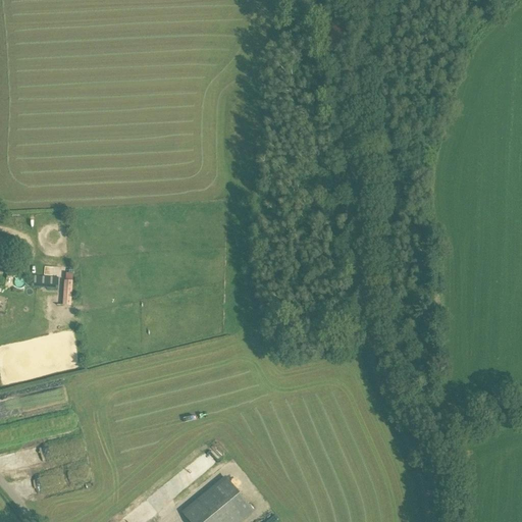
[(21,292),(27,283),(12,274),(7,282),(21,292)]
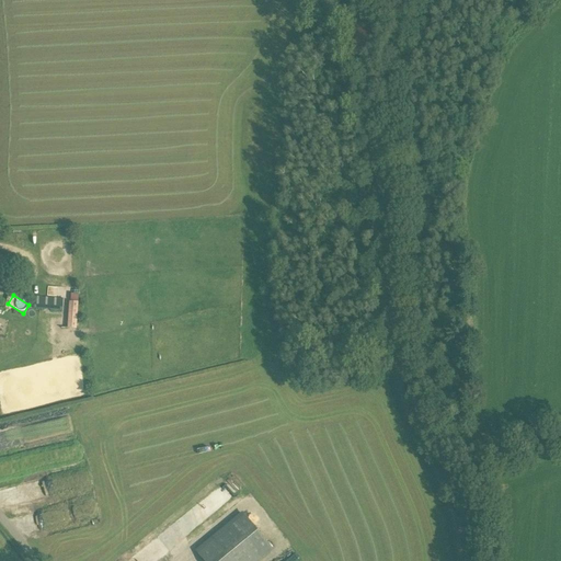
[(61,311),(63,298),(34,296),(33,309),(61,311)]
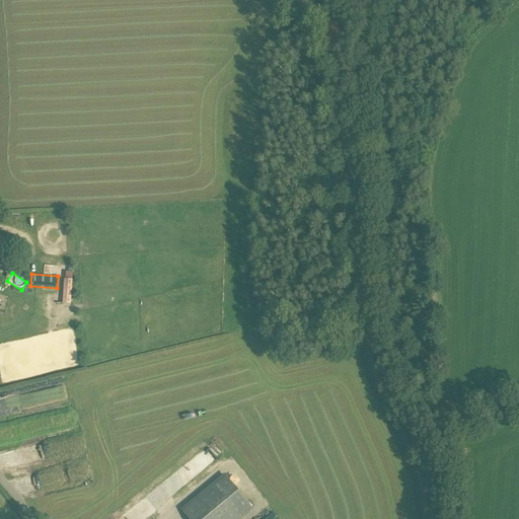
[(70,304),(72,280),(63,279),(62,303),(70,304)]
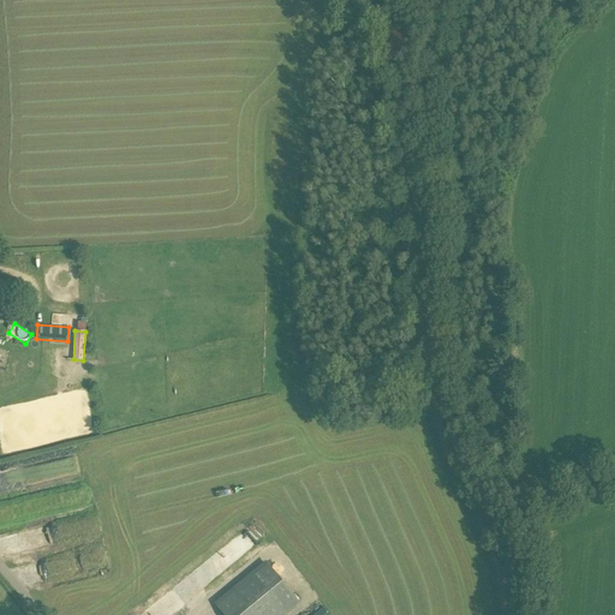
[(222,614),(285,614),(300,603),(266,561),(214,604),(222,614)]
